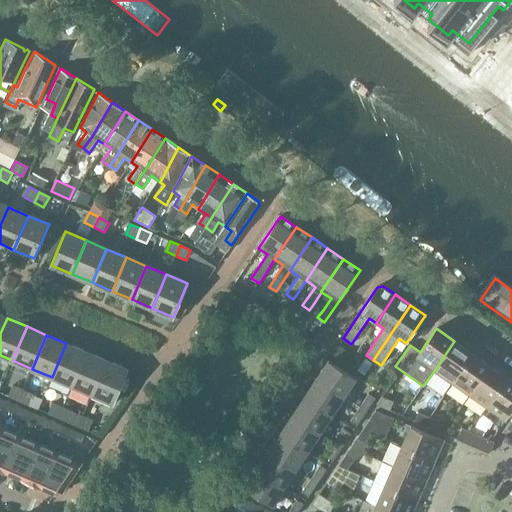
[(434,371),(451,383),(472,354),(454,341),(434,371)]
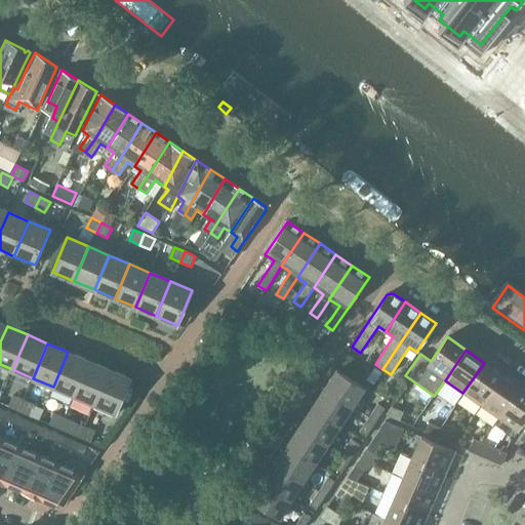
[(68,352),(53,387),(74,396),(88,361),(68,352)]
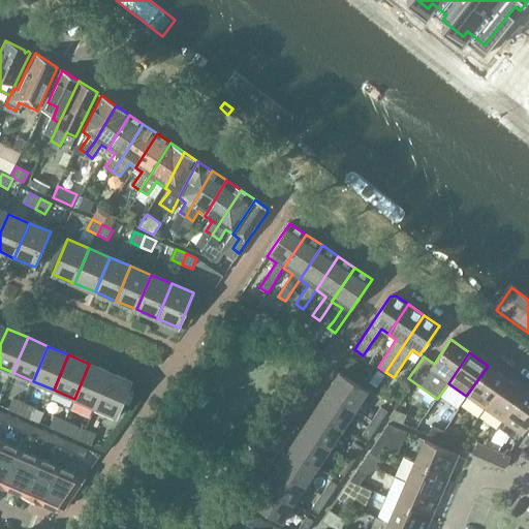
[(89,364),(74,399),(94,407),(110,372),(89,364)]
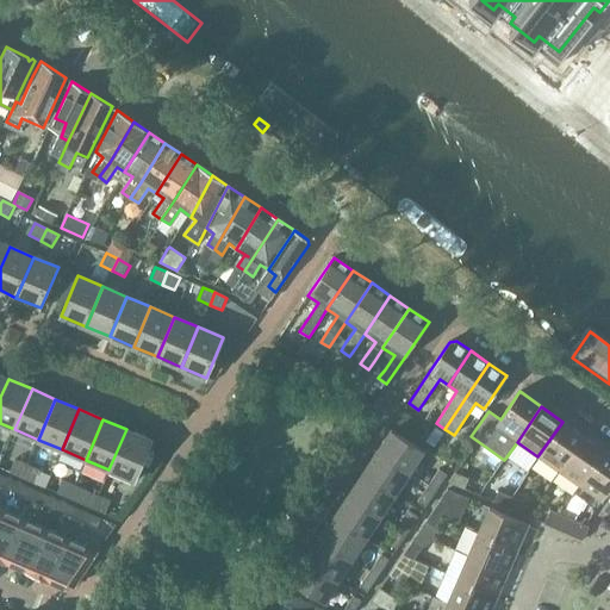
[(537,456),(559,472),(584,436),(562,422),(537,456)]
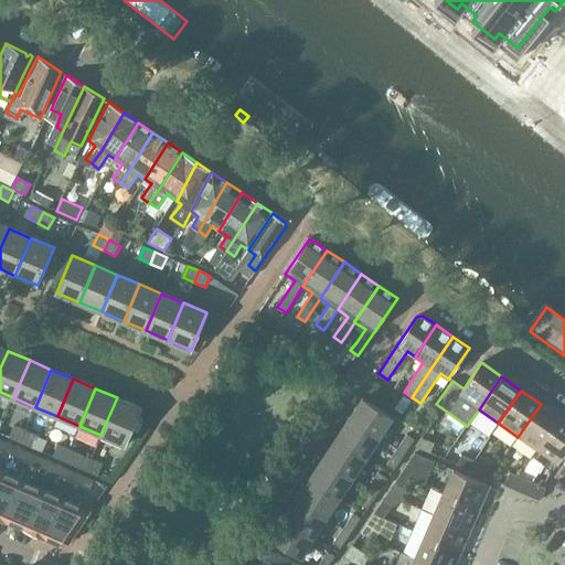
[(117,397),(100,435),(125,445),(140,407),(117,397)]
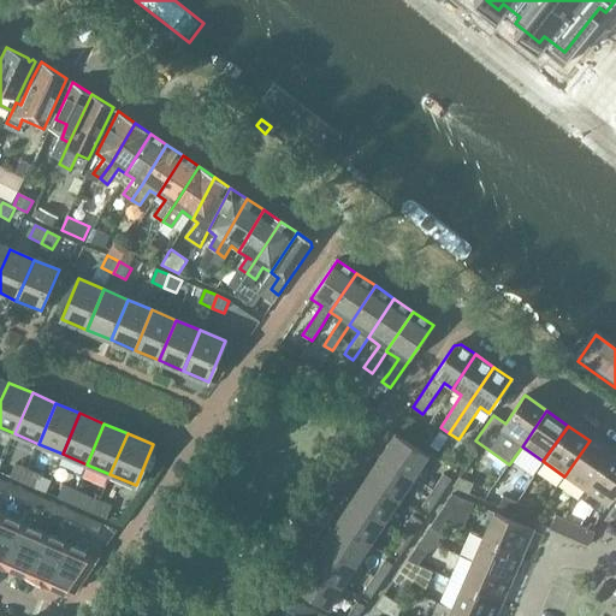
[(395,433),(380,456),(414,478),(428,456),(395,433)]
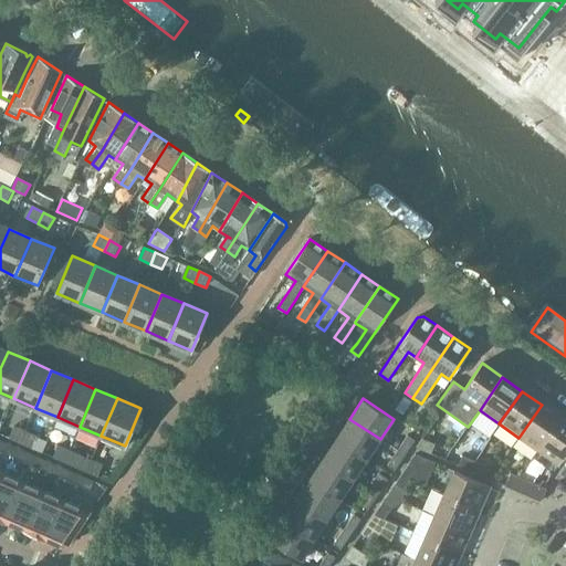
[(519,438),(538,451),(561,418),(542,405),(519,438)]
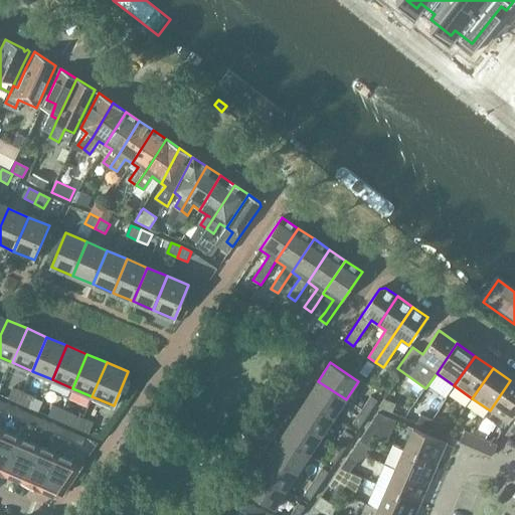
[(514,383),(510,380),(490,410),(508,423),(514,412),(514,383)]
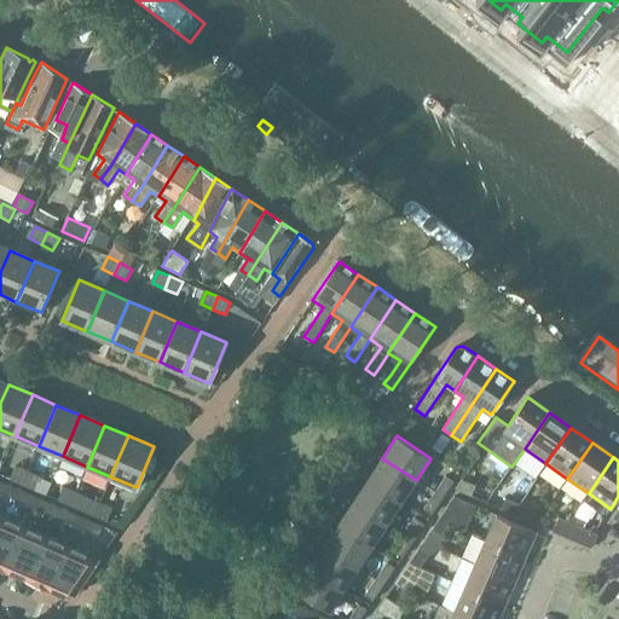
[(382,458),(368,480),(401,502),(416,480),(382,458)]
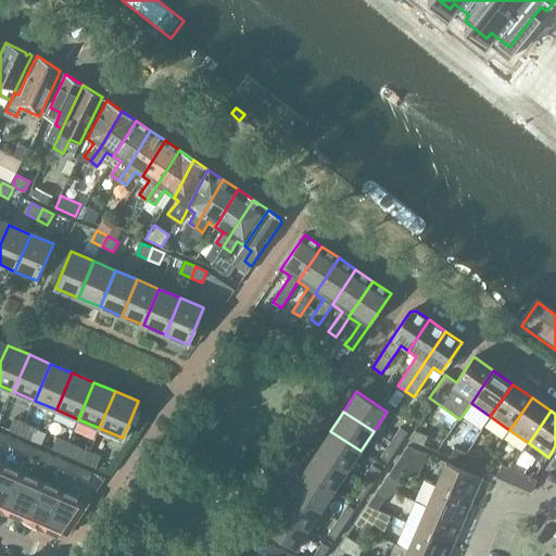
[(10,430),(21,436),(25,424),(14,419),(10,430)]
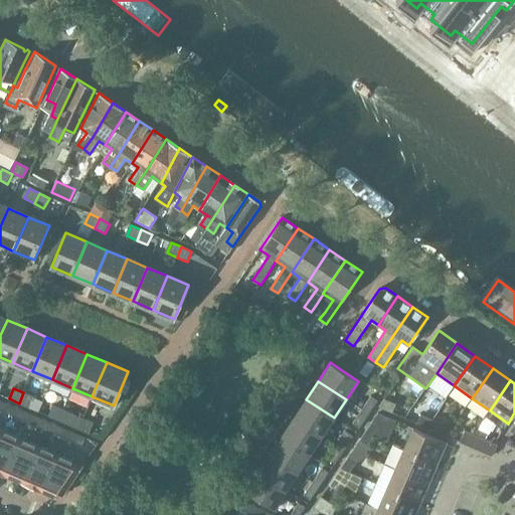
[(33,397),(23,392),(19,403),(29,407),(33,397)]
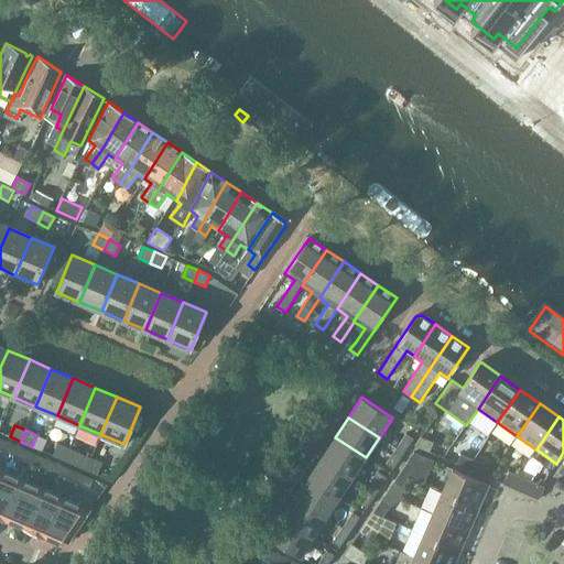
[(396,449),(403,454),(413,438),(407,434),(396,449)]
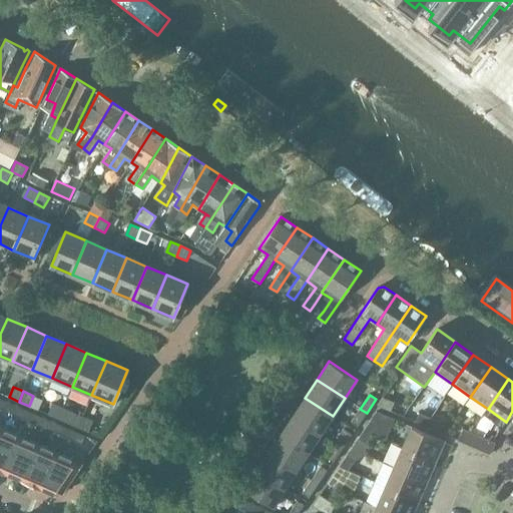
[(0,398),(0,409),(8,413),(12,404),(0,398)]
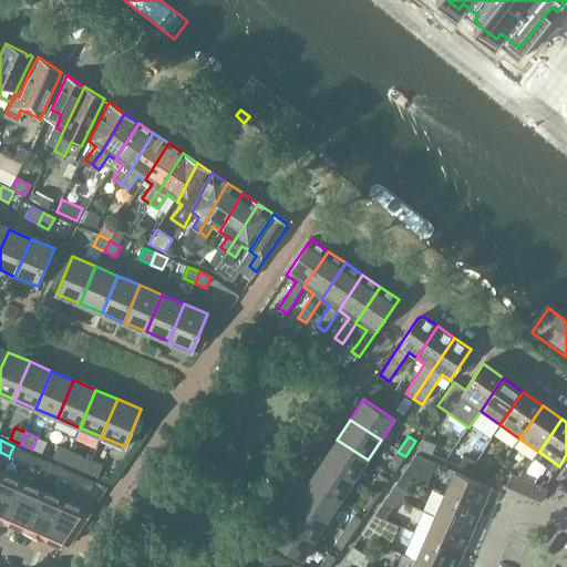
[(337,440),(323,460),(354,480),(368,460),(337,440)]
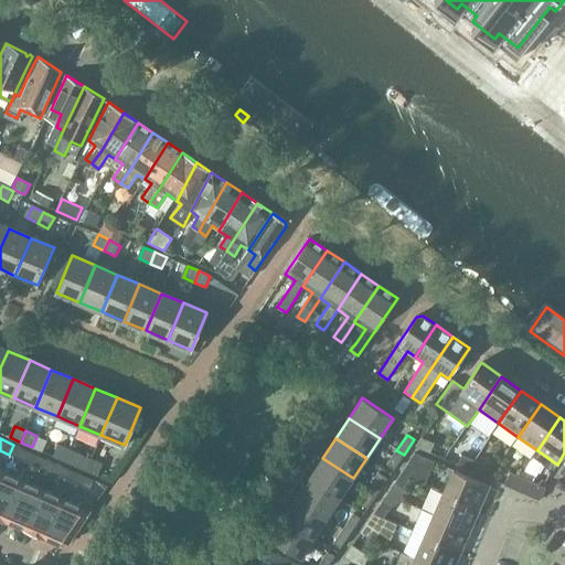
[(415,447),(430,454),(434,444),(422,438),(415,447)]
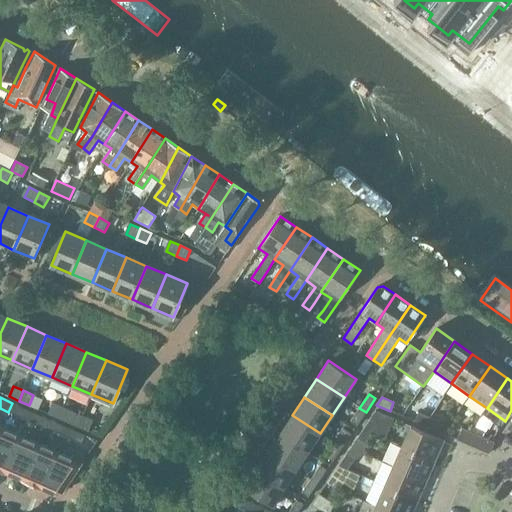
[(12,403),(8,412),(27,420),(30,411),(12,403)]
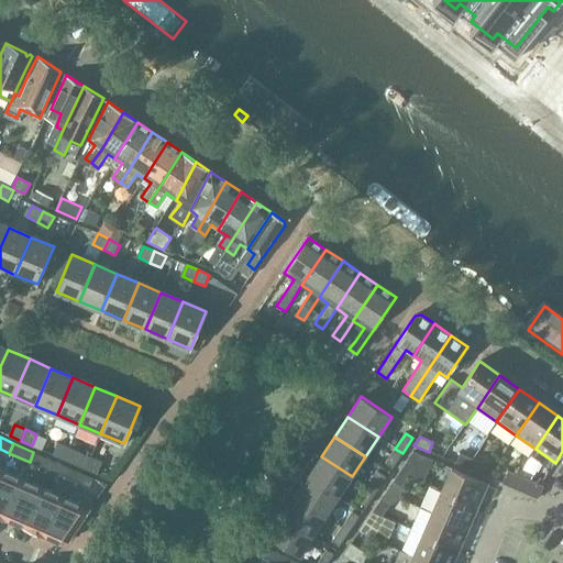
[(53,454),(65,460),(69,449),(58,443),(53,454)]
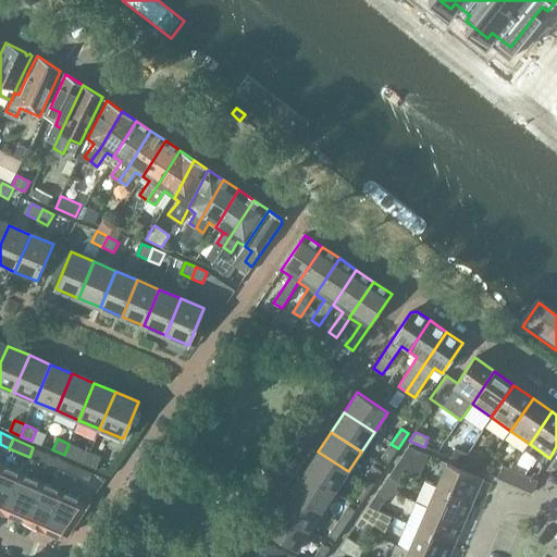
[(79,448),(69,444),(64,455),(75,459),(79,448)]
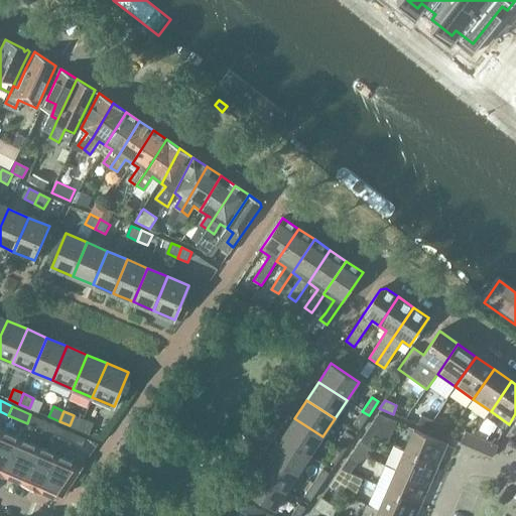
[(369,415),(362,411),(353,425),(359,429),(369,415)]
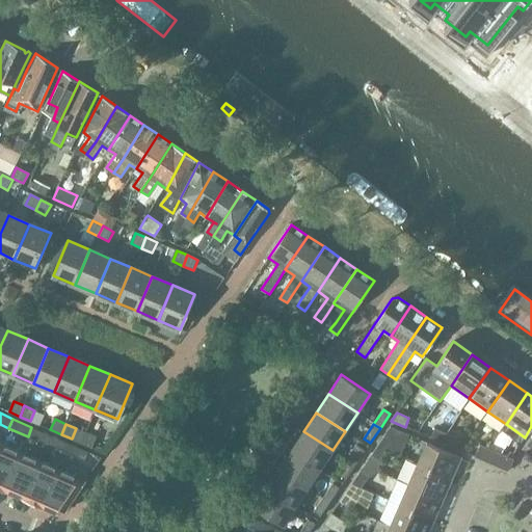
[(31,427),(28,436),(47,444),(51,435),(31,427)]
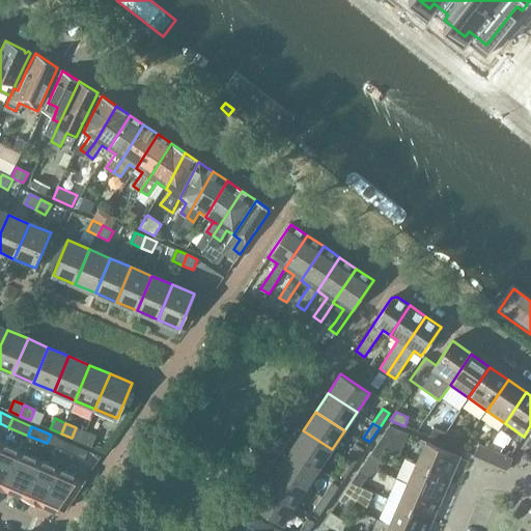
[(429,437),(442,442),(446,434),(434,428),(429,437)]
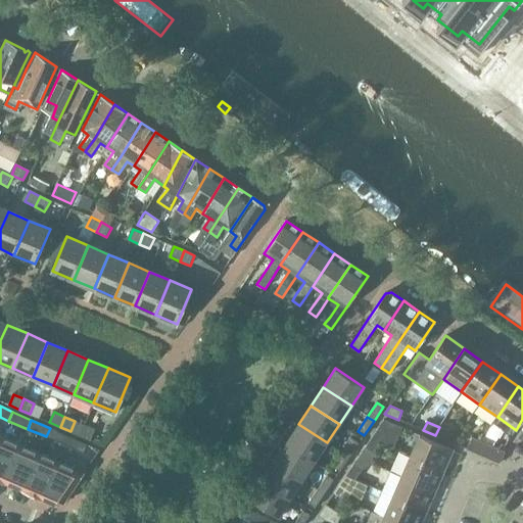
[(298,424),(286,442),(315,461),(327,442),(298,424)]
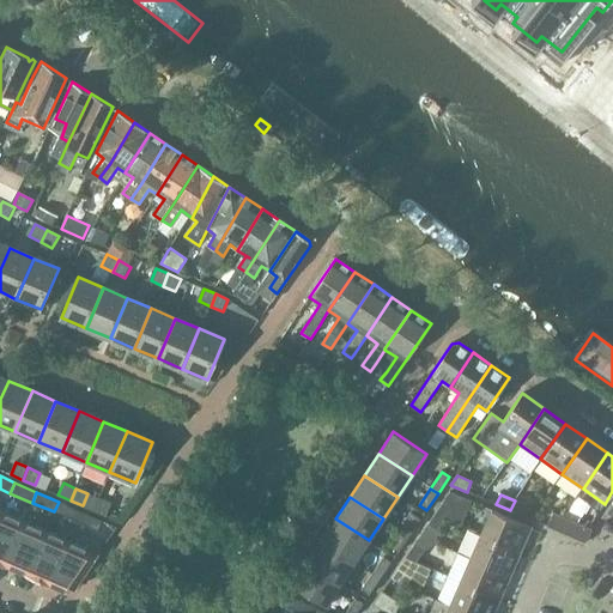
[(93,510),(107,516),(111,504),(99,498),(93,510)]
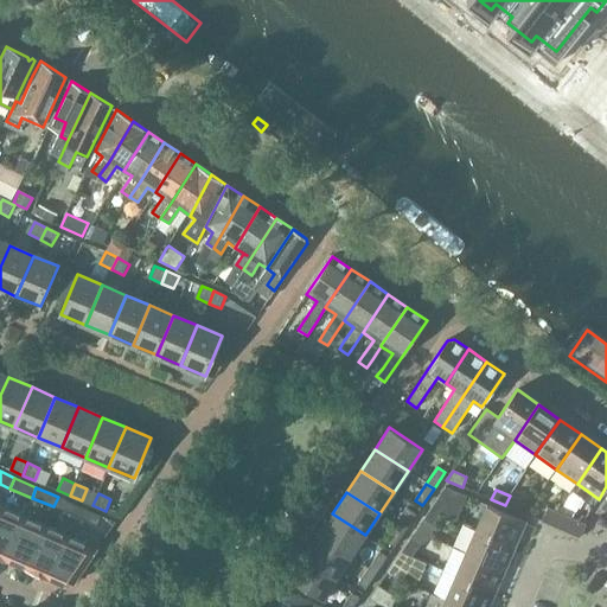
[(432,508),(441,515),(449,502),(440,496),(432,508)]
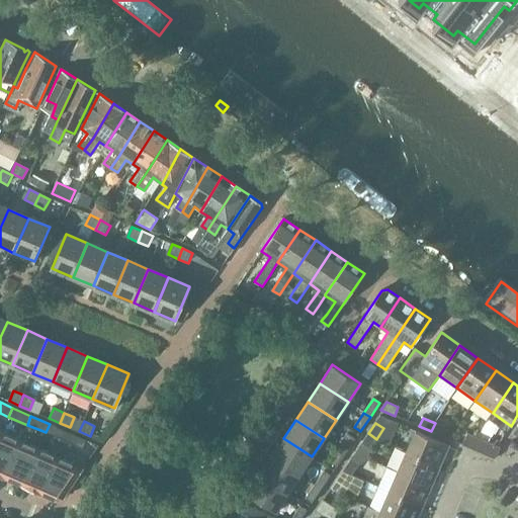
[(435,423),(431,431),(442,436),(446,428),(435,423)]
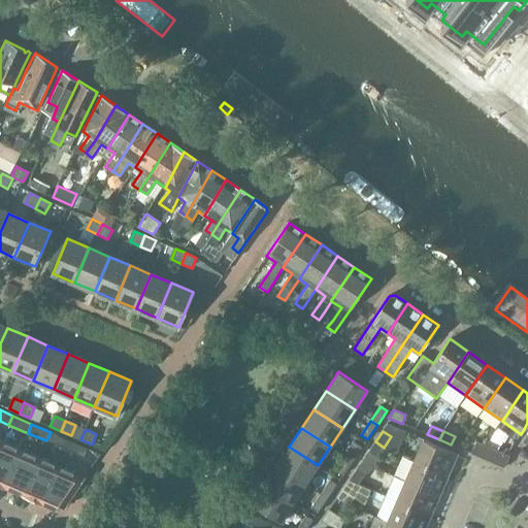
[(51,432),(46,440),(65,449),(69,440),(51,432)]
